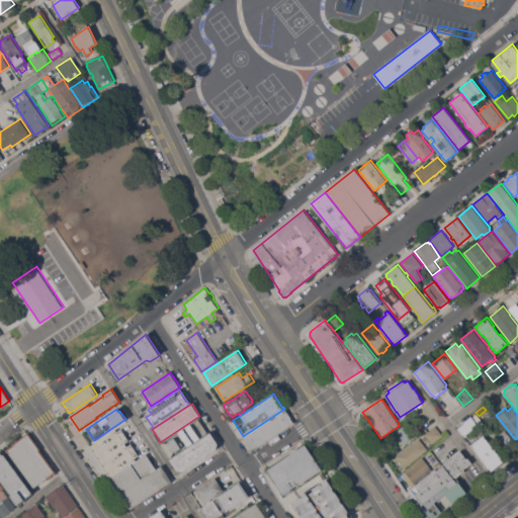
[(284,409),(293,423),(253,450),(243,436),(284,409)]
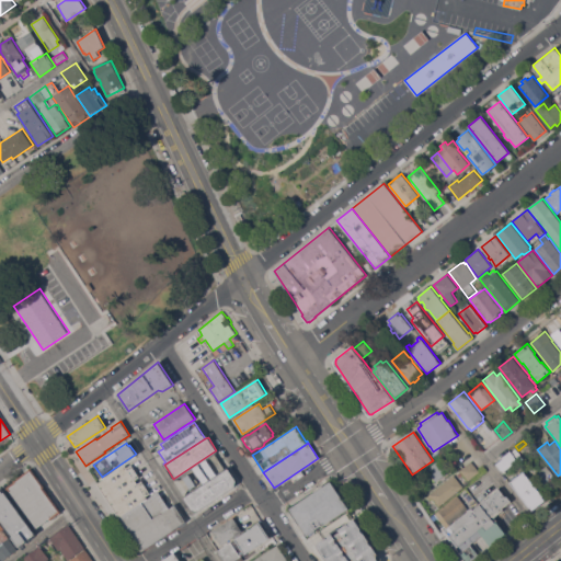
[(518,460),(505,470),(506,471),(504,473),(503,472),(502,472),(494,462),(511,450),(518,460)]
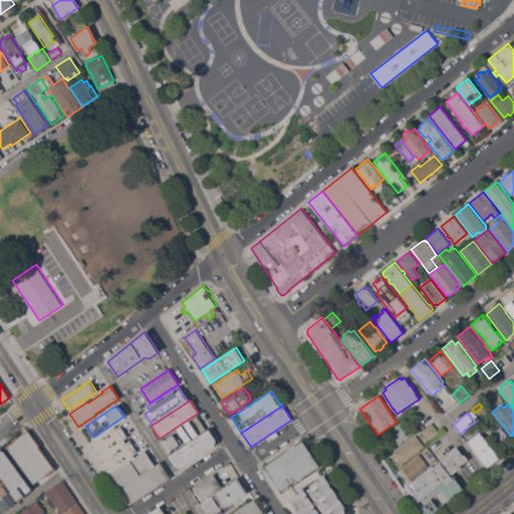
[(412,415),(419,424),(408,432),(409,434),(399,441),(399,440),(396,443),(390,436),(393,434),(391,431),(412,415)]
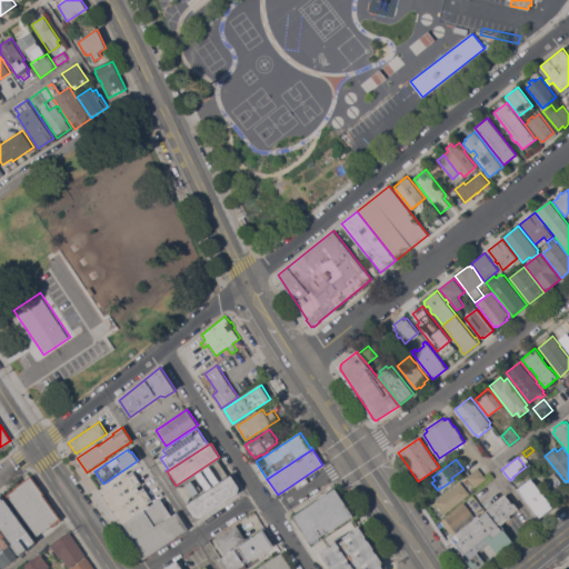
[(486,477),(490,473),(493,477),(488,481),(486,478),(475,487),(467,477),(478,467),(486,477)]
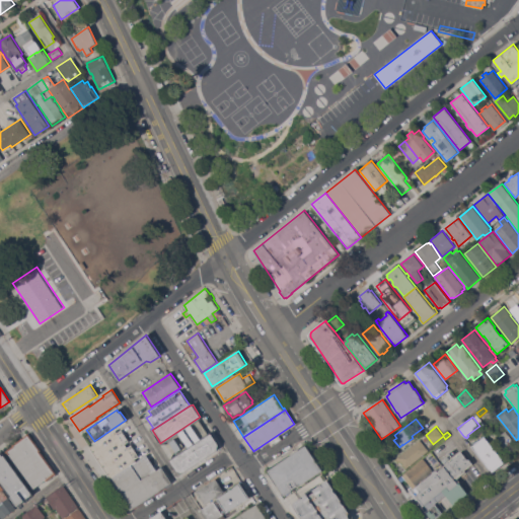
[(90,448),(89,447),(116,430),(117,431),(118,432),(122,429),(130,441),(126,444),(128,447),(132,444),(140,456),(135,459),(136,461),(147,454),(148,455),(157,469),(162,466),(172,483),(131,510),(112,479),(90,448)]
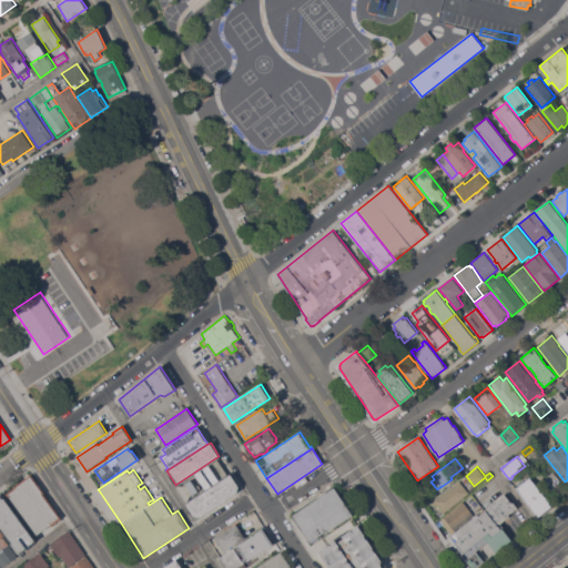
[(566,488),(553,498),(540,482),(554,472),(566,488)]
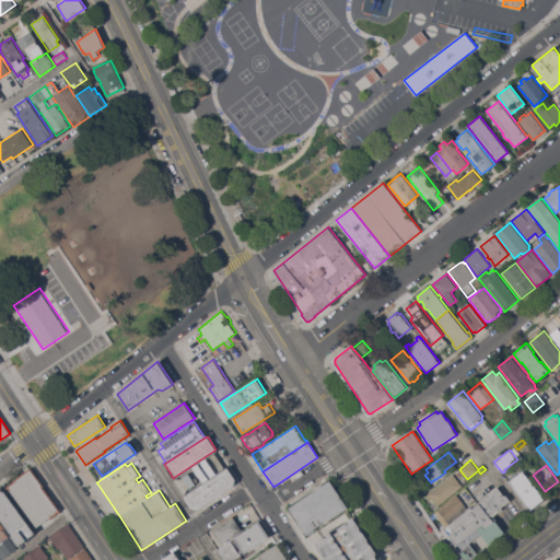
[(50,518),(50,517),(37,527),(10,490),(10,491),(7,487),(14,481),(13,480),(32,467),(45,486),(44,487),(61,511),(50,518)]
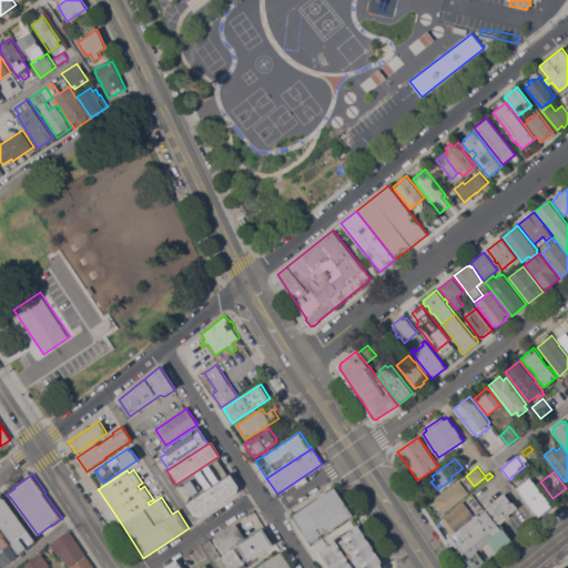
[(239,492),(196,519),(186,504),(189,503),(188,500),(229,474),(230,475),(231,474),(239,486),(239,492)]
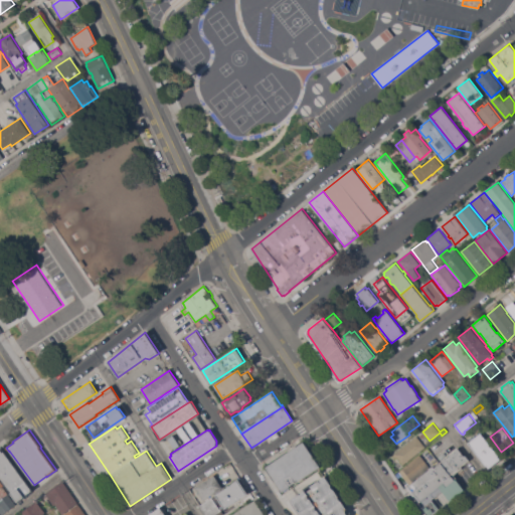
[(501,459),(489,469),(468,443),(481,433),(501,459)]
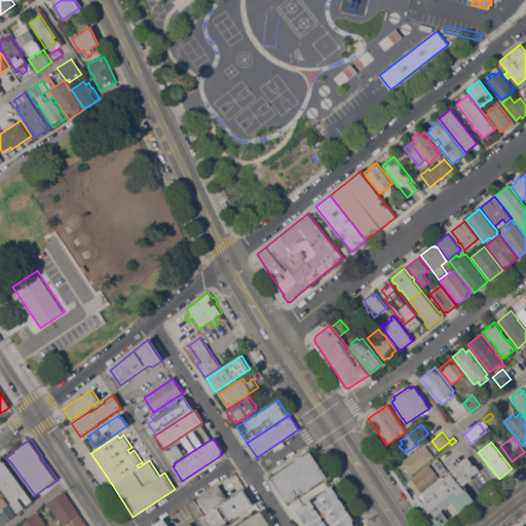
[(435,456),(412,475),(406,467),(404,468),(401,465),(425,445),(435,456)]
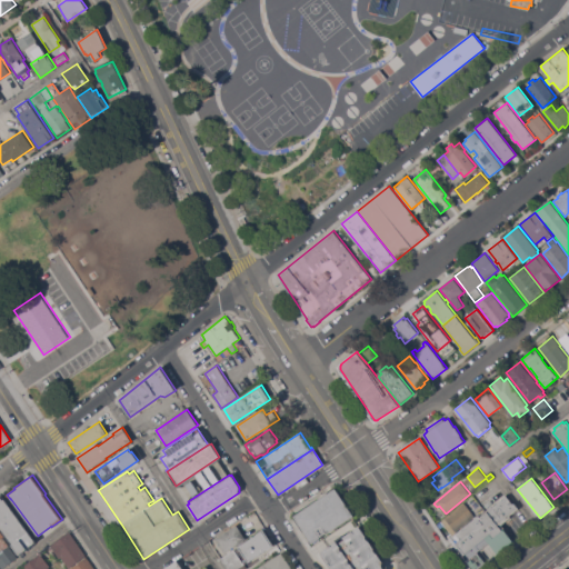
[(312,543),(293,516),(336,487),(355,516),(312,543)]
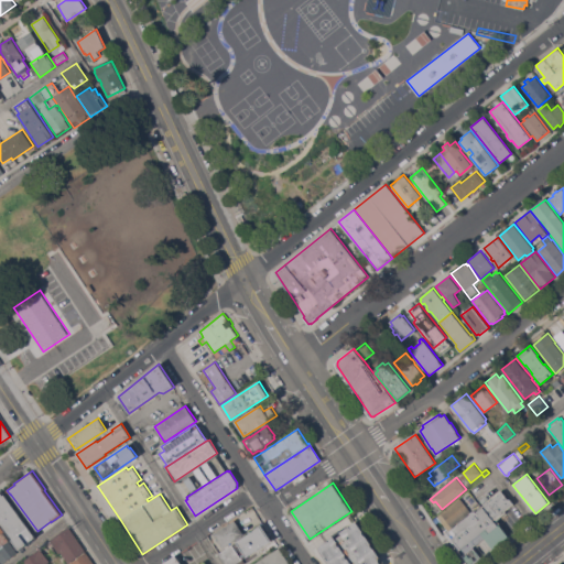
[(0,491),(2,490),(36,537),(20,550),(0,522),(0,491)]
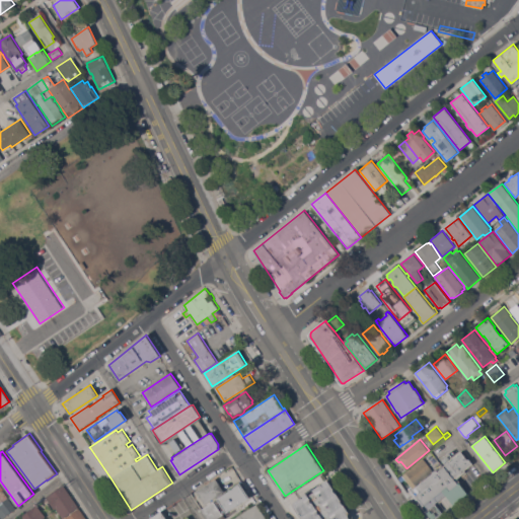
[(458,455),(462,452),(467,459),(469,458),(473,463),(465,470),(466,471),(455,479),(458,484),(460,483),(468,494),(453,505),(445,495),(435,503),(442,513),(434,518),(432,518),(413,492),(458,455)]
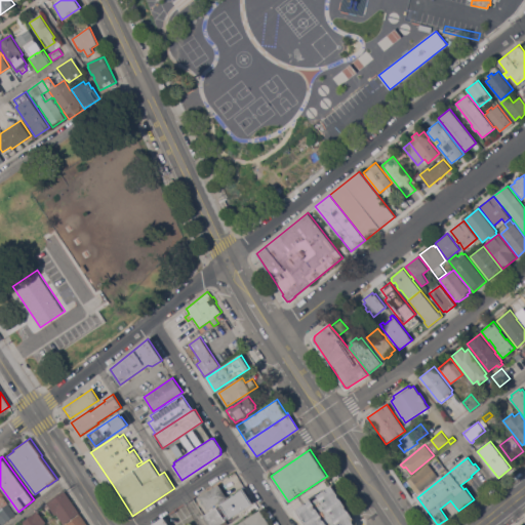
[(438,476),(419,490),(418,490),(415,492),(406,481),(411,478),(429,463),(438,476)]
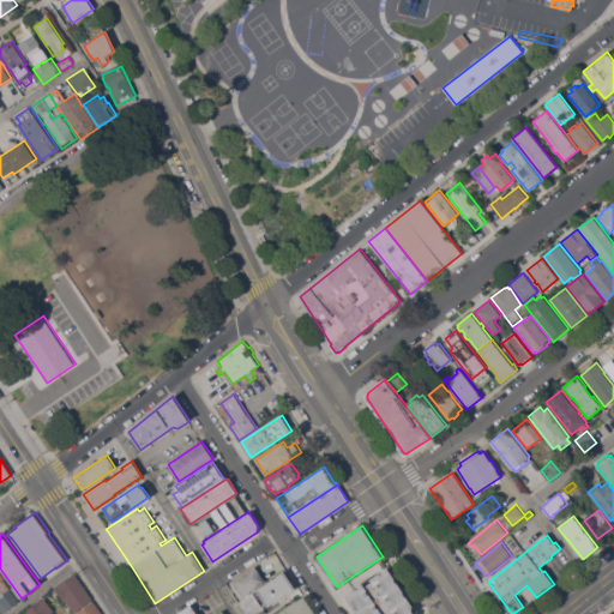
[(256,566),(265,582),(242,596),(233,581),(256,566)]
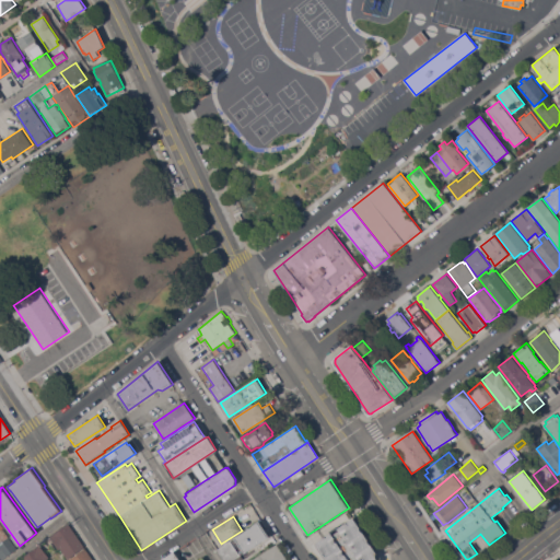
[(376,552),(377,559),(375,559),(326,559),(315,544),(331,533),(333,535),(339,529),(338,528),(353,517),(376,552)]
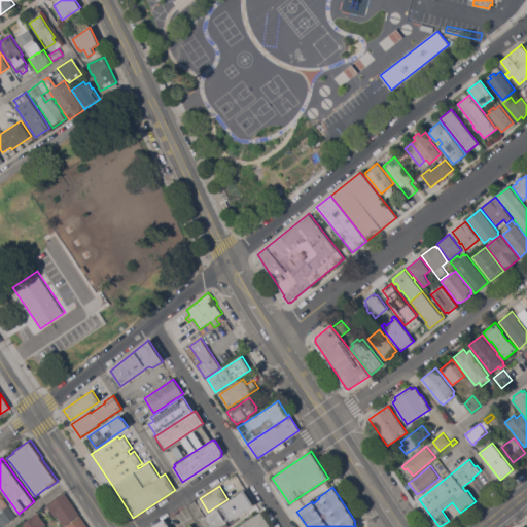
[(46,504),(64,491),(79,515),(64,526),(57,516),(56,517),(47,506),(46,504)]
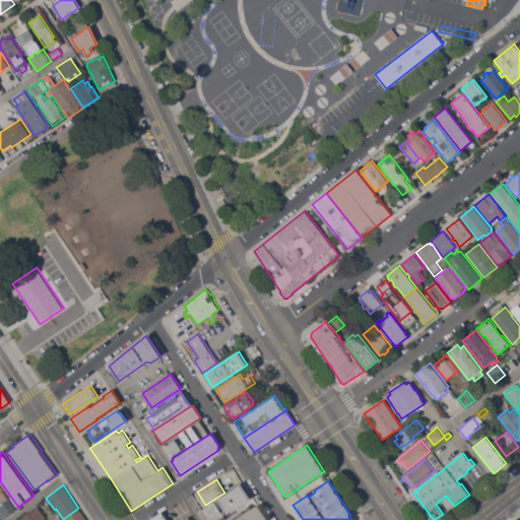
[(242,484),(251,499),(245,503),(244,502),(224,515),(226,519),(224,519),(222,519),(220,517),(215,519),(208,519),(203,511),(242,484)]
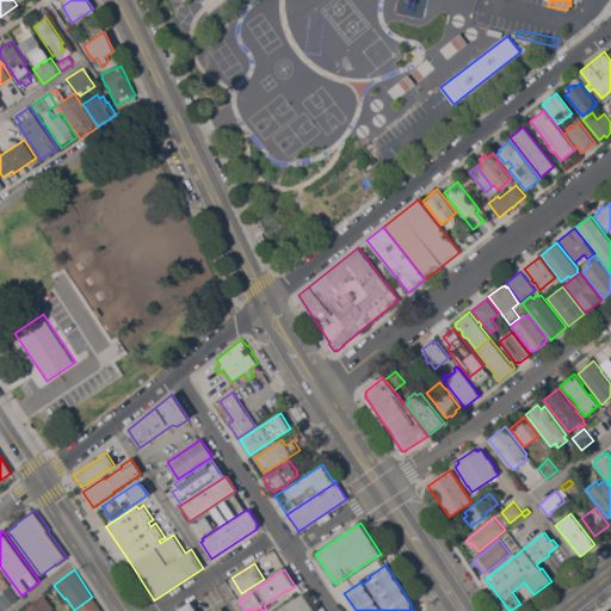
[(19,598),(1,610),(0,610),(0,592),(10,586),(19,598)]
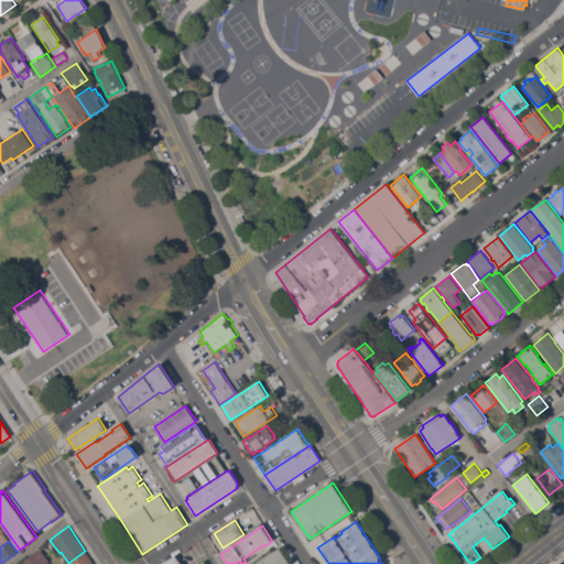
[(255,563),(280,548),(290,563),(255,563)]
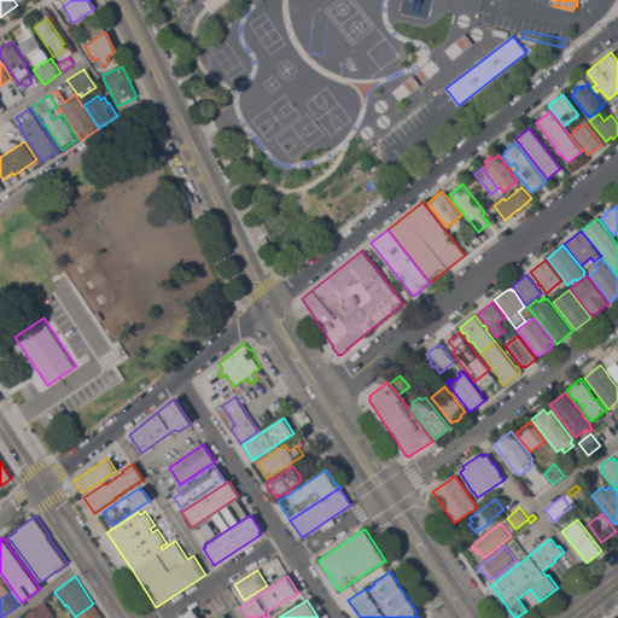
[(44,601),(54,614),(53,617),(23,617),(40,604),(44,601)]
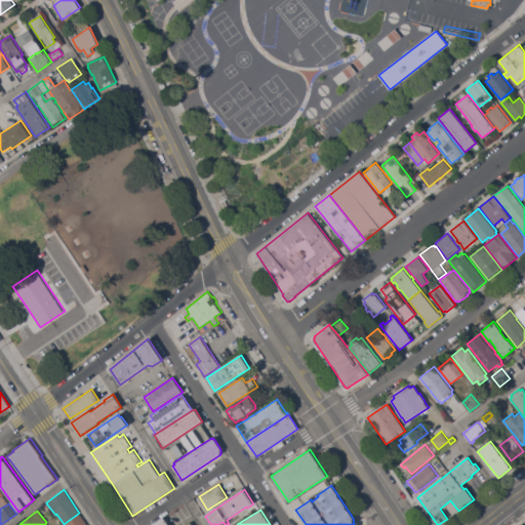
[(87,524),(64,524),(80,513),(87,524)]
